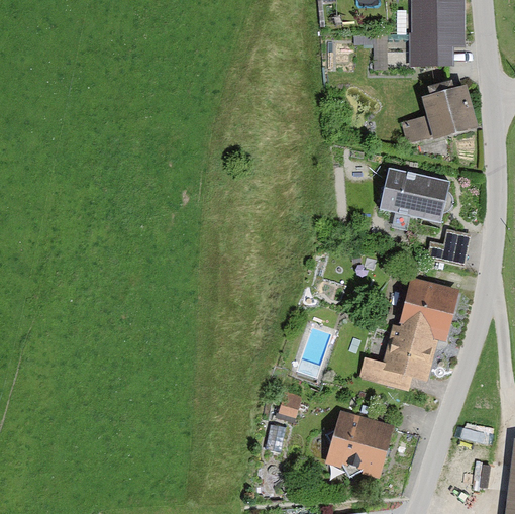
[(412,0),(413,64),(450,64),(449,45),(467,45),(466,0),(412,0)]
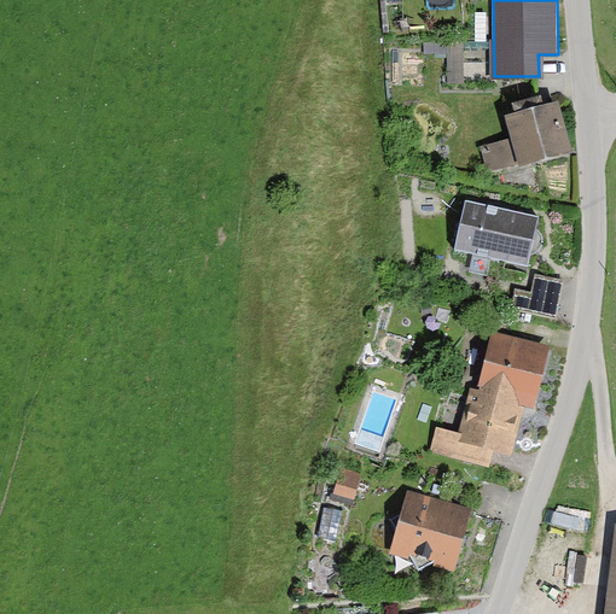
[(462,40),(423,40),(423,52),(446,53),(446,83),(462,83),(462,40)]
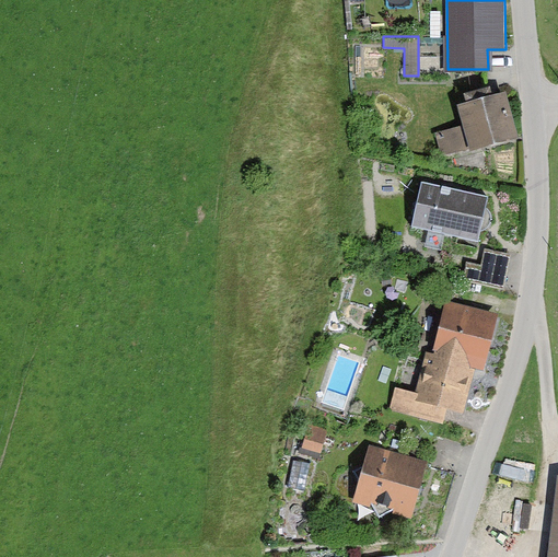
[(462,125),(436,131),(441,157),(515,138),(504,95),(457,107),(462,125)]
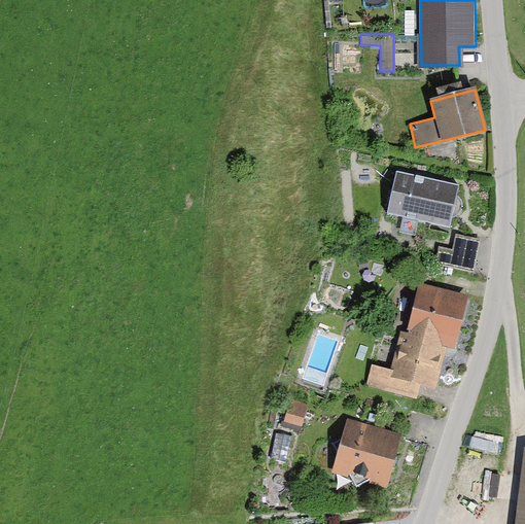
[(457,185),(396,172),(386,214),(447,228),(457,185)]
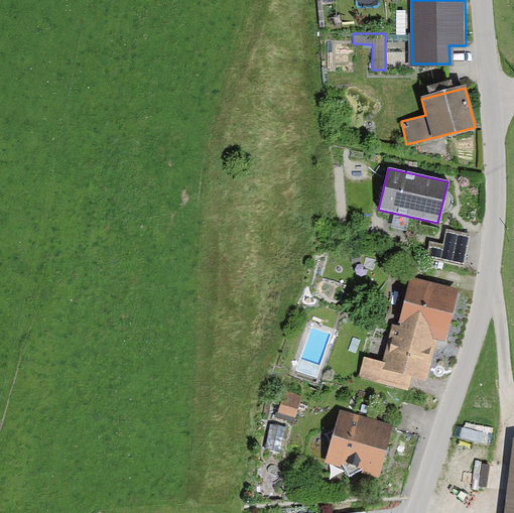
[(470,234),(445,229),(442,243),(427,240),(424,258),(464,266),(470,234)]
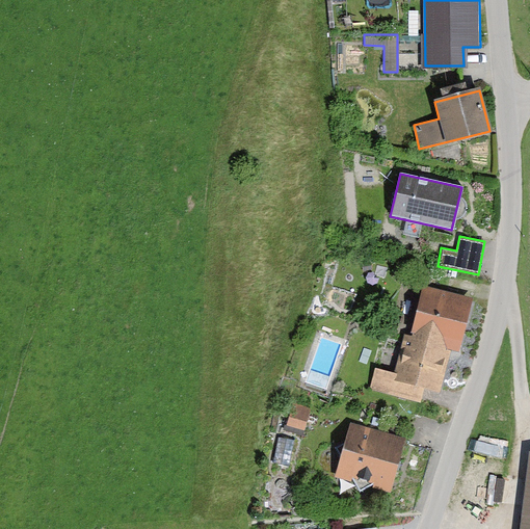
[(473,298),(423,285),(409,334),(403,332),(392,374),(424,382),(440,388),(450,349),(458,352),(473,298)]
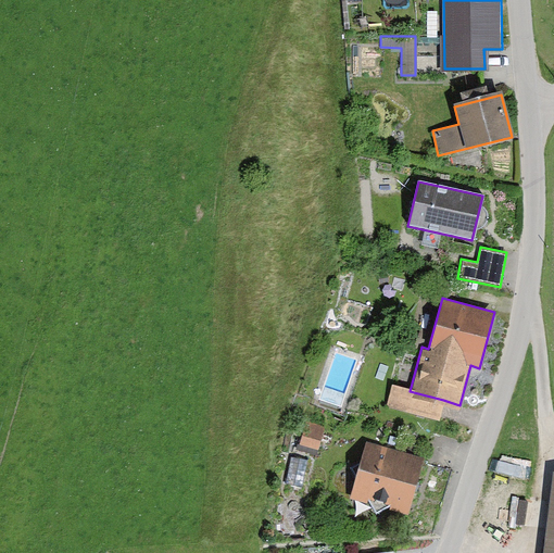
[(443,400),(410,391),(391,386),(386,405),(438,420),(443,400)]
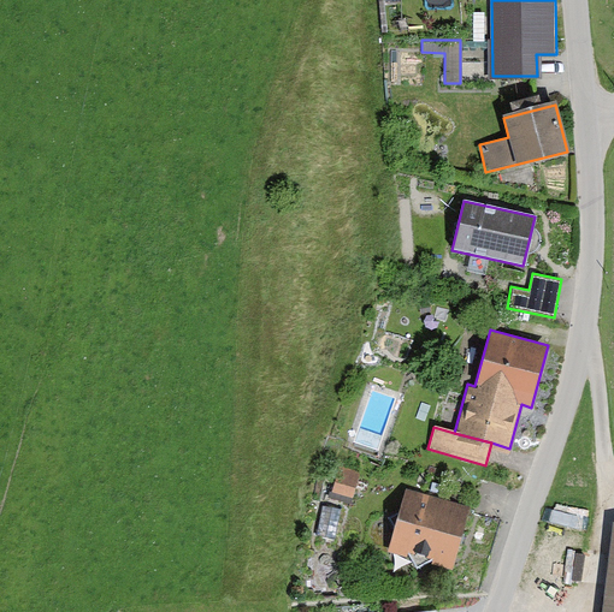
[(338,465),(331,491),(352,497),(360,471),(338,465)]
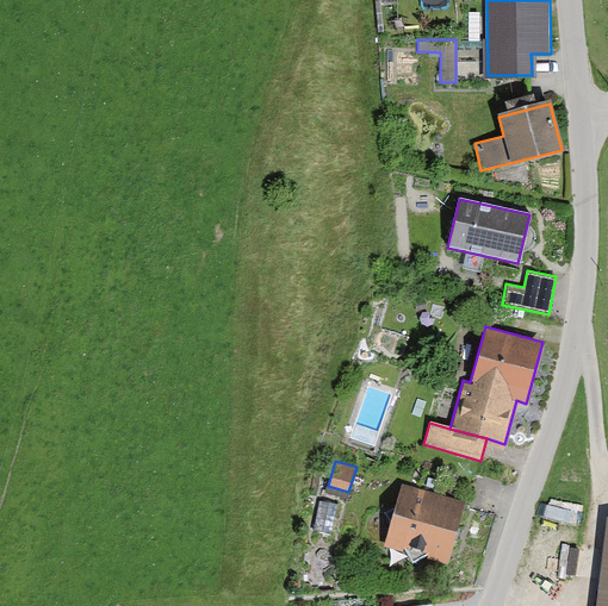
[(466,503),(402,481),(394,508),(384,513),(390,522),(384,545),(404,551),(411,562),(425,557),(446,564),(466,503)]
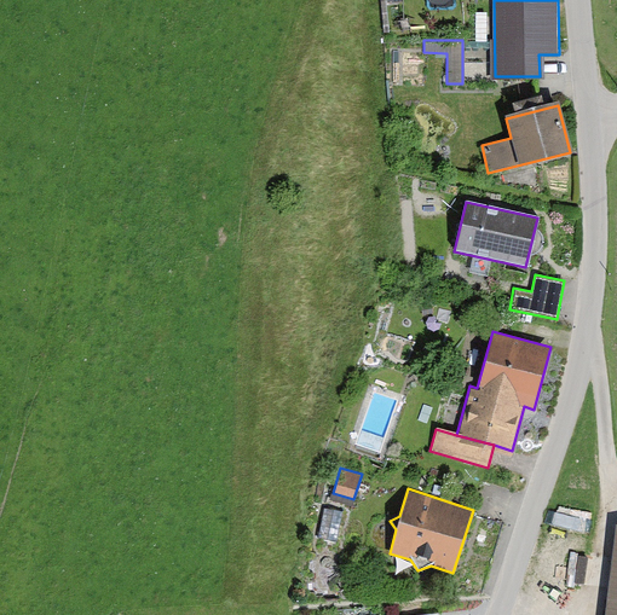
[(340,511),(323,508),(317,537),(334,540),(340,511)]
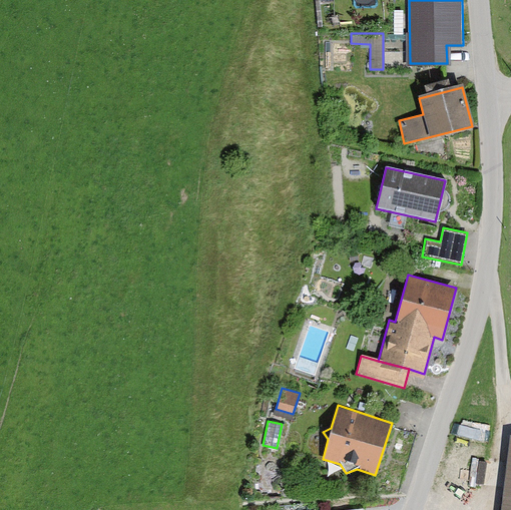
[(510,509),(510,438),(509,438),(500,509),(510,509)]
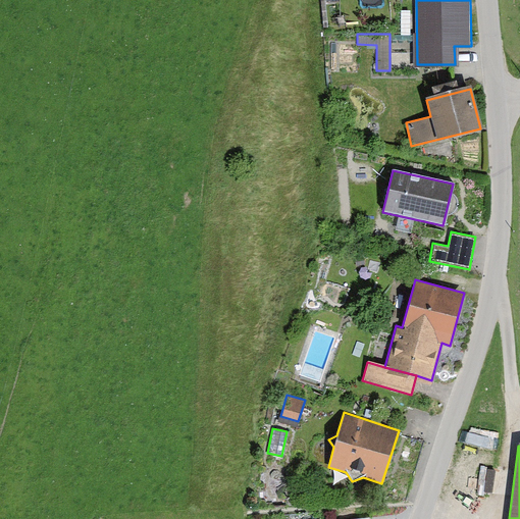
[(479,468),(476,490),(491,492),(495,470),(479,468)]
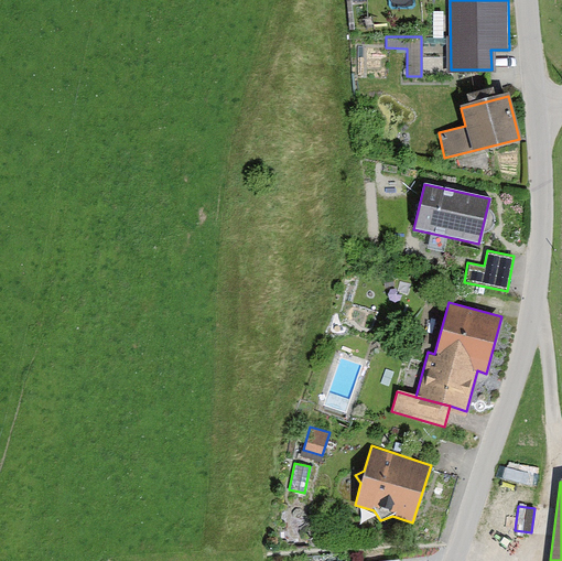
All buildings are outlined.
